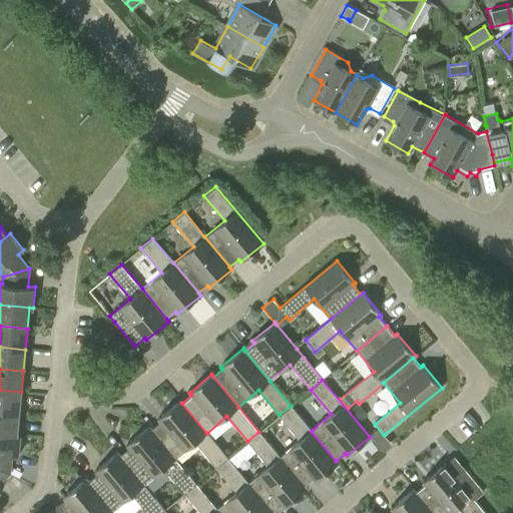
[(0,411),(19,413),(21,392),(0,390),(0,411)]
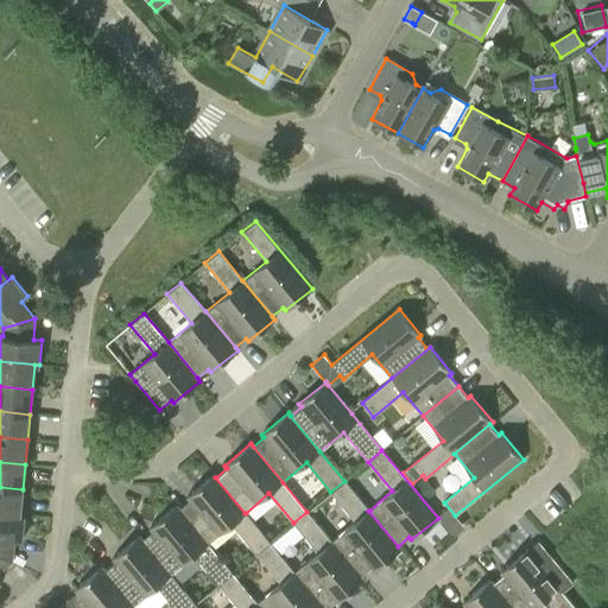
[(187,496),(189,499),(178,508),(208,544),(232,524),(255,553),(270,543),(246,513),(245,513),(215,477),(216,477),(214,474),(187,496)]
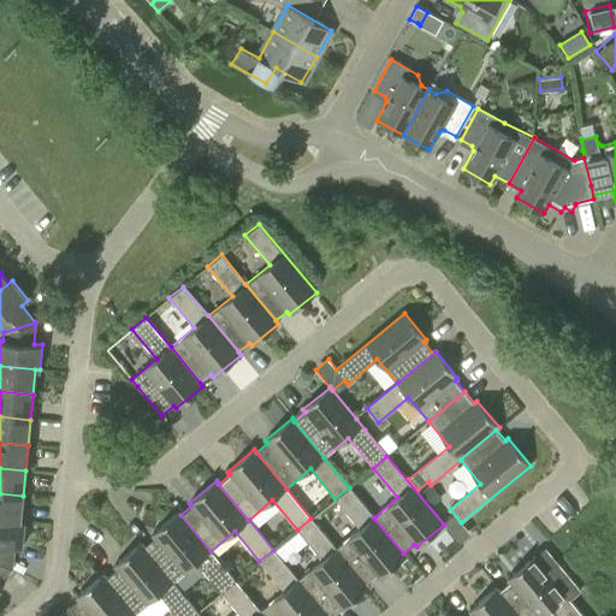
[(440,498),(430,486),(422,492),(432,505),(440,498)]
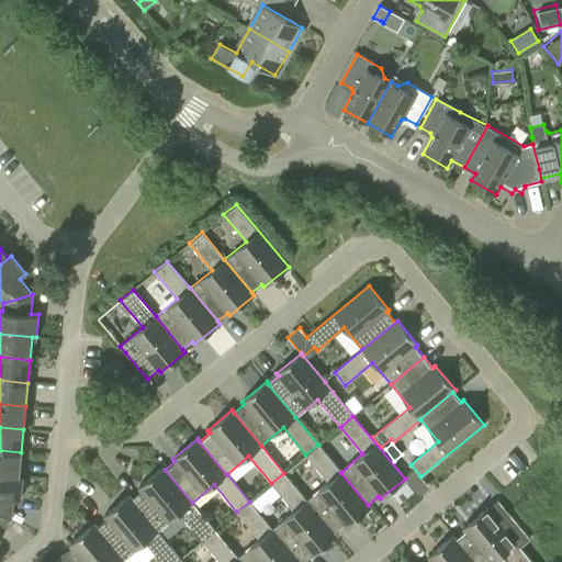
[(346,528),(370,507),(368,505),(340,472),(341,472),(318,445),(305,454),(328,482),(306,501),(333,534),(334,534),(344,525),(346,528)]
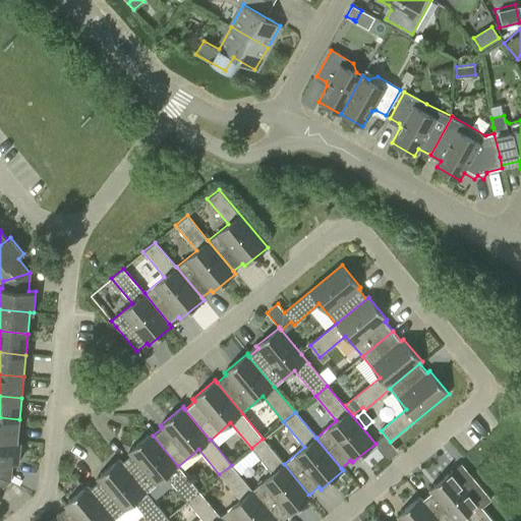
[(19,419),(0,417),(0,439),(20,442),(17,441),(19,419)]
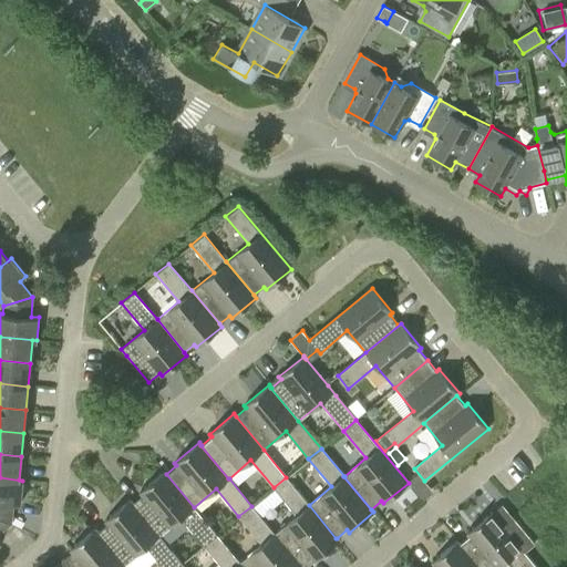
[(140,492),(142,494),(132,503),(131,503),(158,536),(160,536),(181,517),(204,545),(217,535),(194,507),(166,474),(164,471),(140,492)]
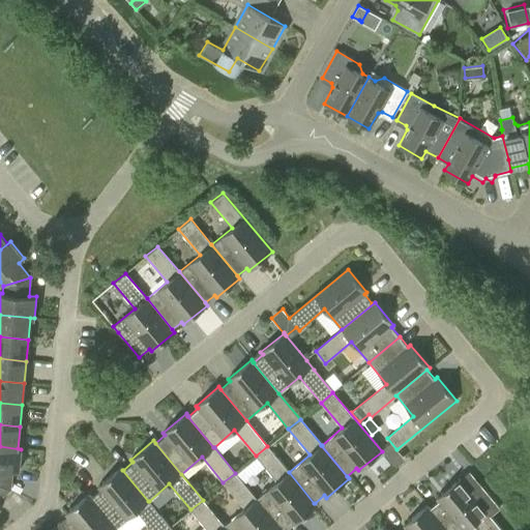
[(11,470),(19,471),(21,449),(0,446),(0,483),(10,489),(11,470)]
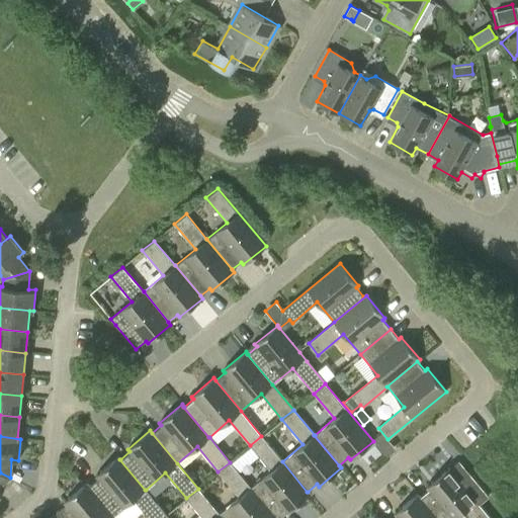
[(286,512),(310,494),(308,492),(307,492),(282,461),(261,436),(250,445),(270,470),(251,488),(250,488),(274,517),(275,517),(276,517),(285,510),(286,512)]
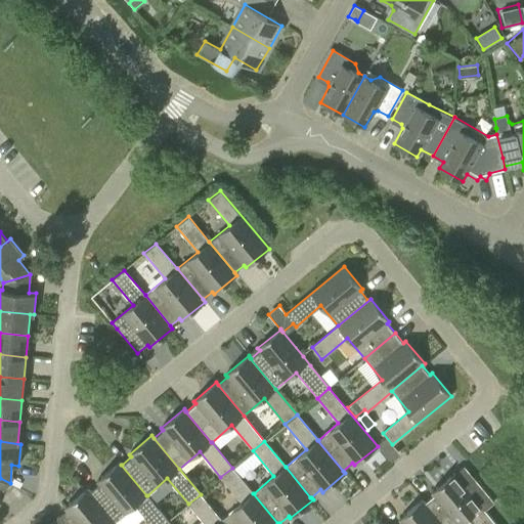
[(261,462),(254,452),(234,469),(242,478),(261,462)]
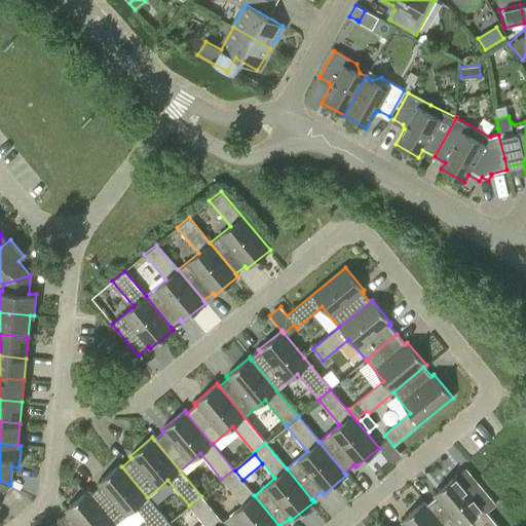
[(99,485),(89,493),(115,524),(136,506),(151,525),(164,525),(168,523),(148,497),(147,497),(121,466),(122,466),(120,463),(97,483),(99,485)]
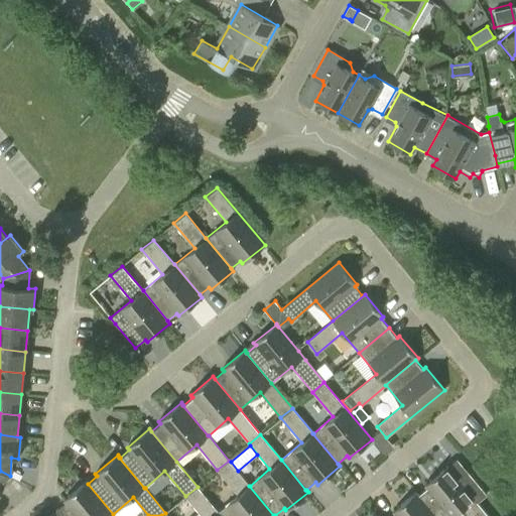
[(274,515),(275,515),(274,515),(273,515),(249,486),(250,486),(229,461),(217,470),(238,495),(218,512),(221,515),(274,515)]
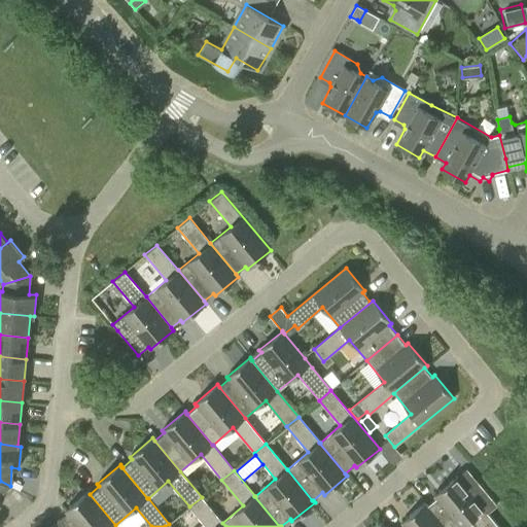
[(435,497),(426,505),(443,526),(475,526),(477,526),(478,526),(498,526),(487,513),(496,505),(477,482),(467,489),(456,477),(433,495),(435,497)]
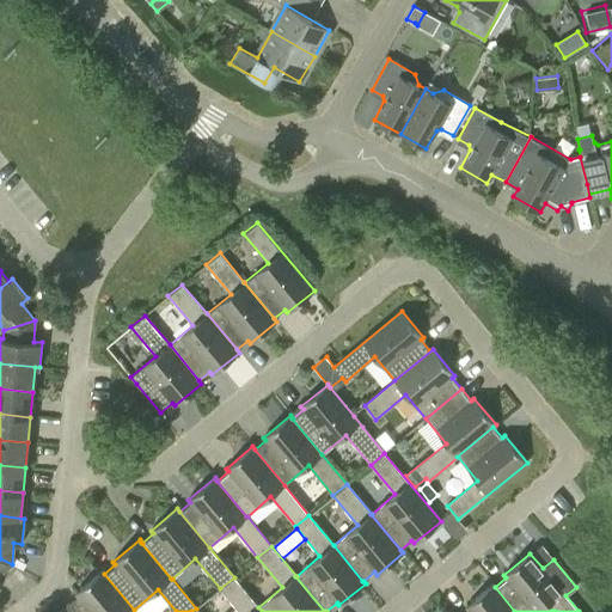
[(0,585),(0,574),(12,564),(0,558),(0,585)]
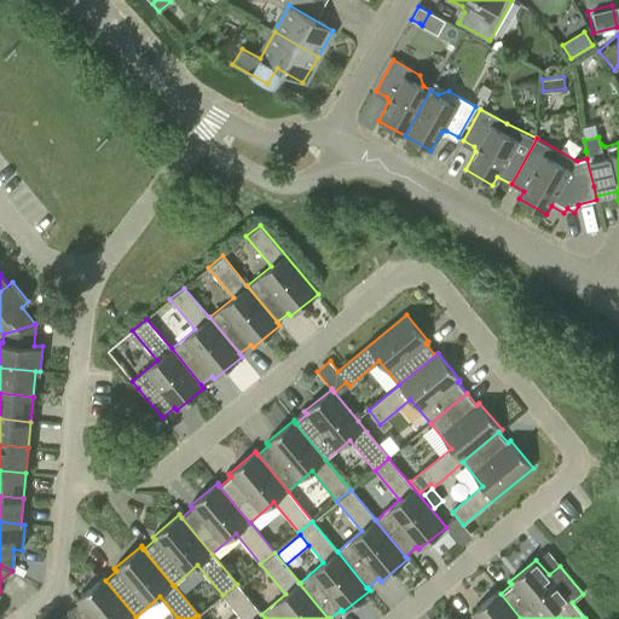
[(138,618),(136,617),(105,580),(104,577),(76,600),(79,602),(58,618),(138,618)]
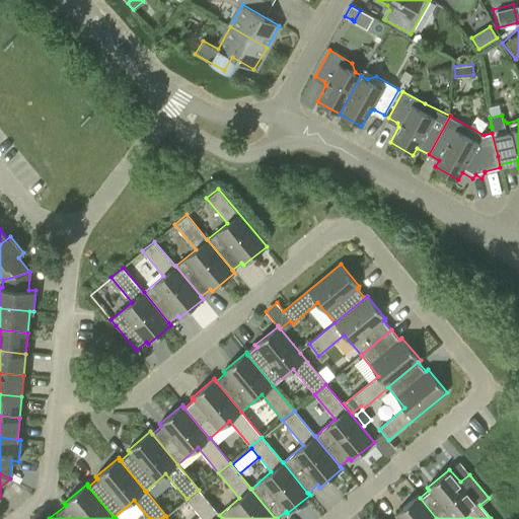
[(222,518),(219,515),(199,490),(187,499),(203,518),(222,518)]
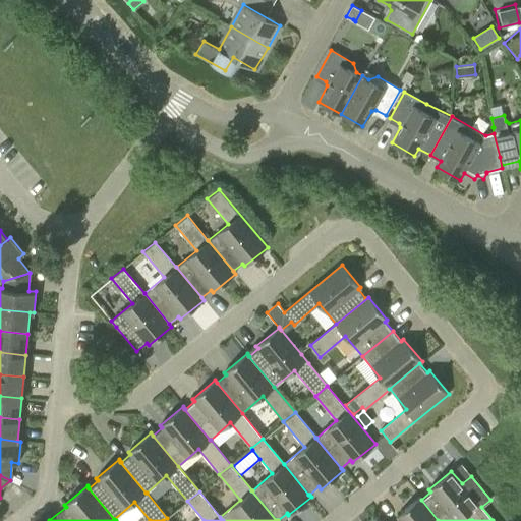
[(399,518),(395,520),(438,520),(421,500),(419,497),(397,516),(399,518)]
